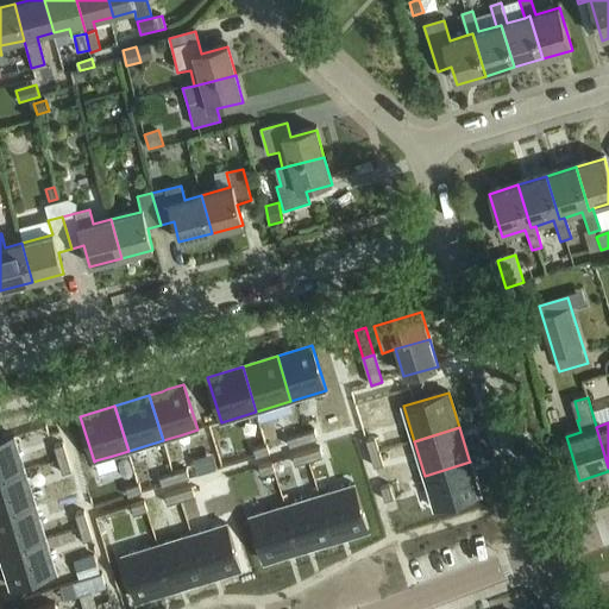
[(314,431),(301,435),(303,444),(316,440),(314,431)]
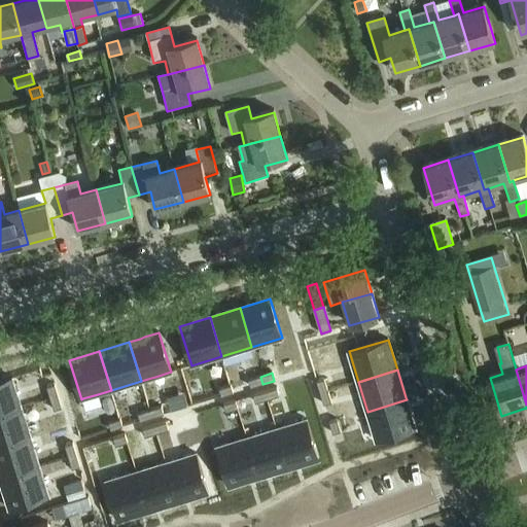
[(260,377),(248,380),(251,388),(262,384),(260,377)]
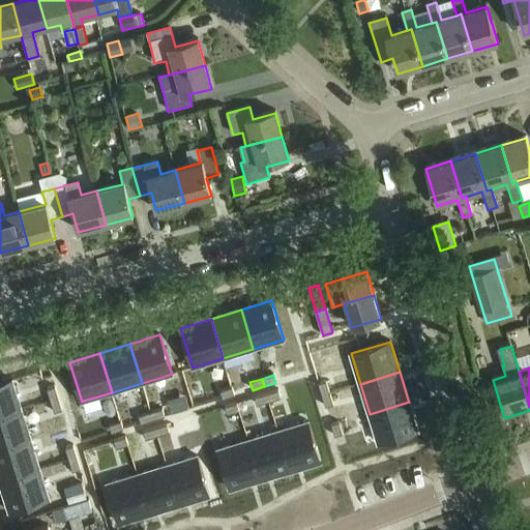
[(11,380),(0,383),(0,416),(21,410),(11,380)]
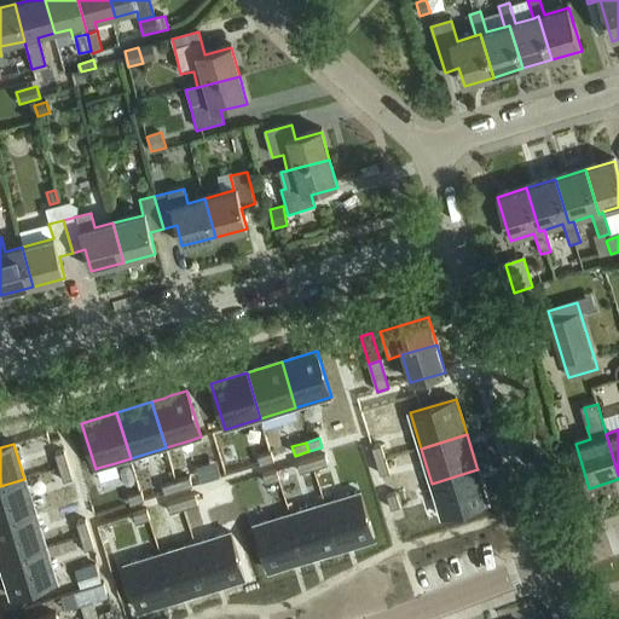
[(381,445),(372,449),(376,462),(386,460),(381,445)]
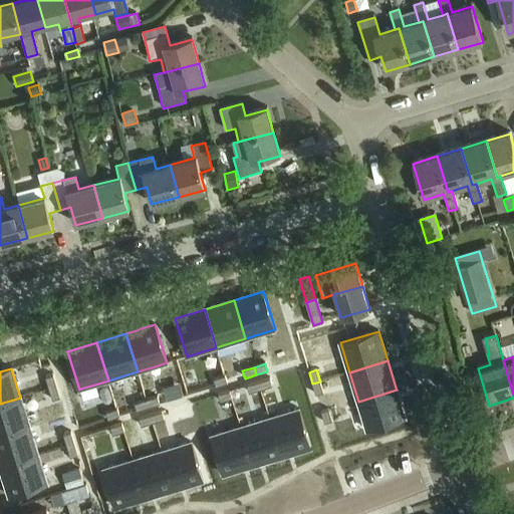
[(53,375),(45,377),(46,378),(49,389),(57,387),(53,375)]
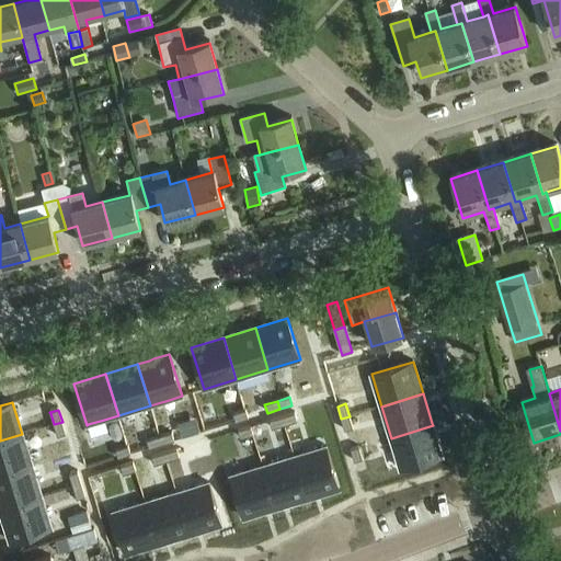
[(247,410),(233,414),(236,423),(249,419),(247,410)]
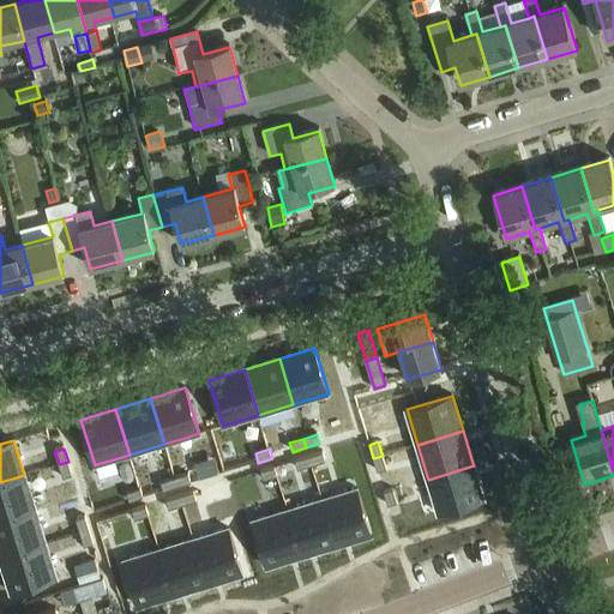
[(323,453),(308,457),(312,467),(325,462),(323,453)]
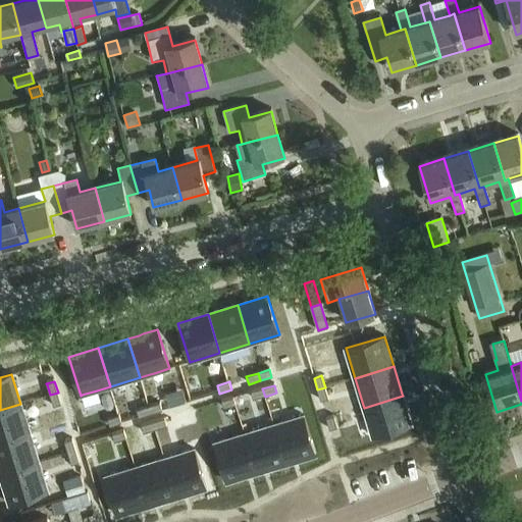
[(325,387),(317,389),(321,402),(328,399),(325,387)]
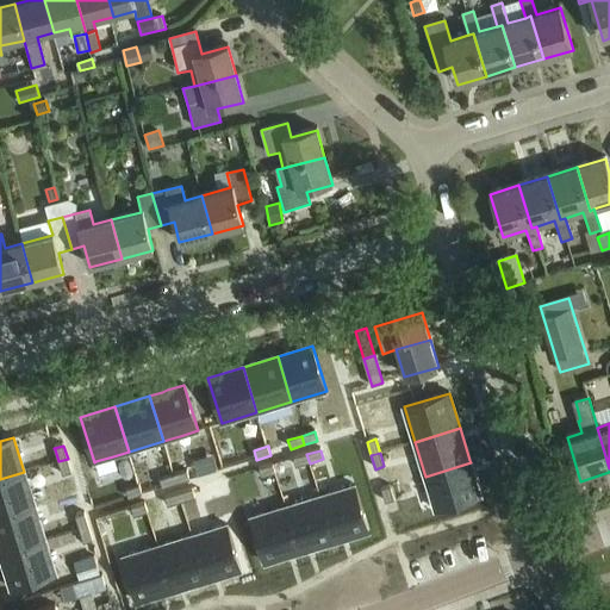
[(306,454),(293,459),(296,467),(310,464),(306,454)]
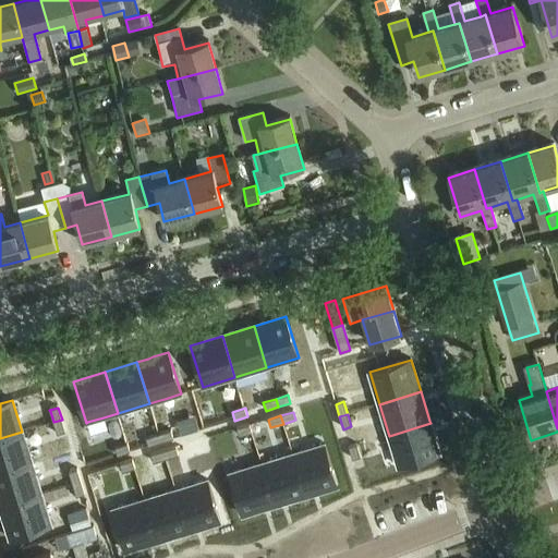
[(62,420),(53,422),(57,435),(62,433),(65,433),(62,420)]
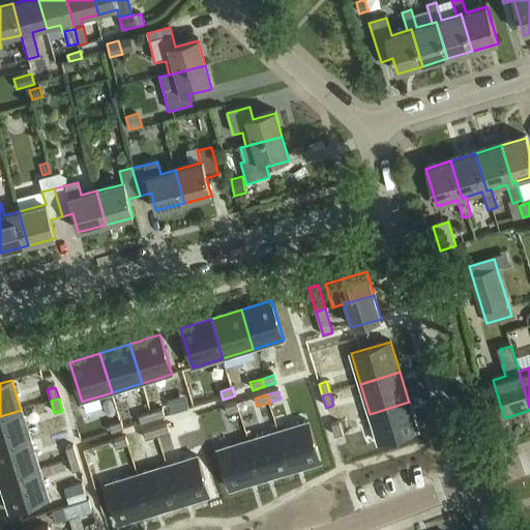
[(409,402),(370,414),(379,444),(418,432),(409,402)]
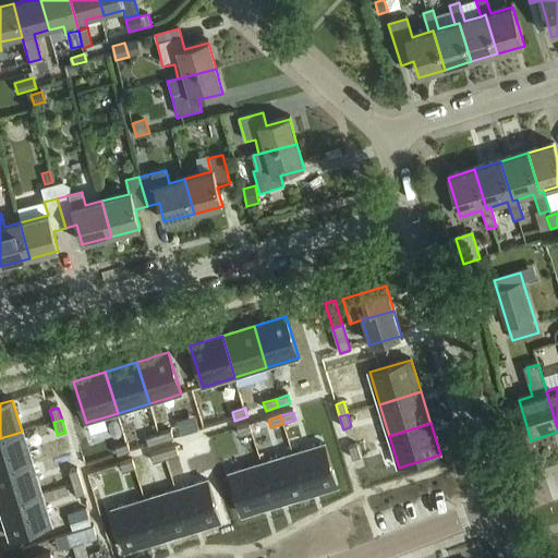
[(250,425),(237,428),(240,437),(253,433),(250,425)]
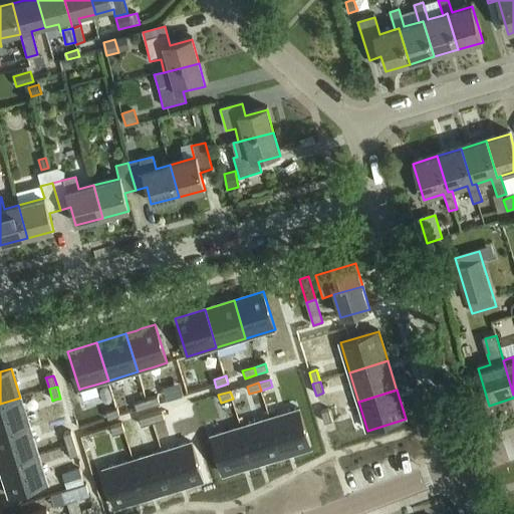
[(158,397),(146,401),(149,408),(160,405),(158,397)]
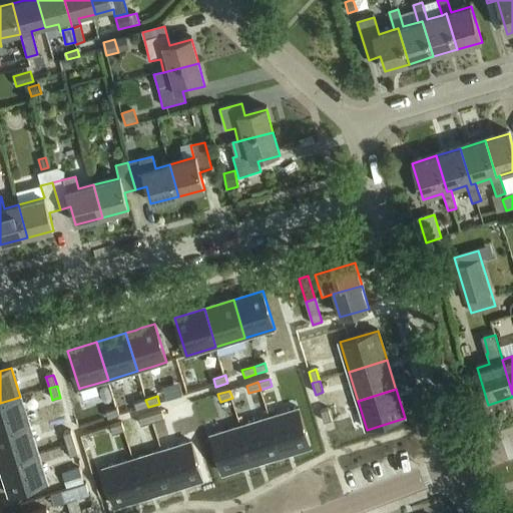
[(20,397),(0,403),(0,435),(29,427),(20,397)]
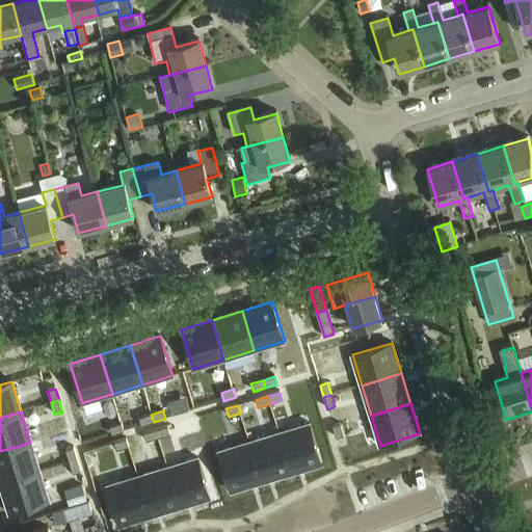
[(151,415),(139,418),(141,426),(154,422),(151,415)]
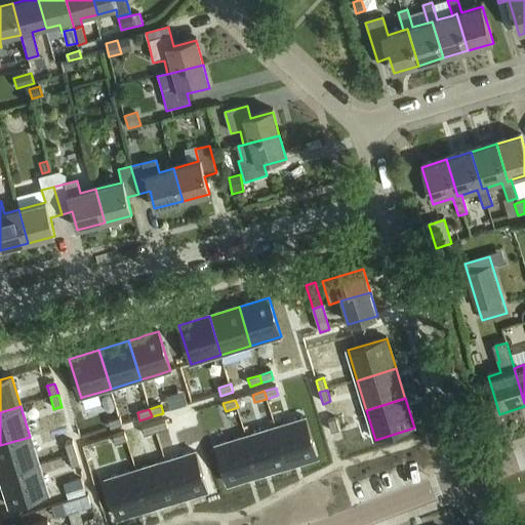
[(120,417),(108,421),(111,430),(122,426),(120,417)]
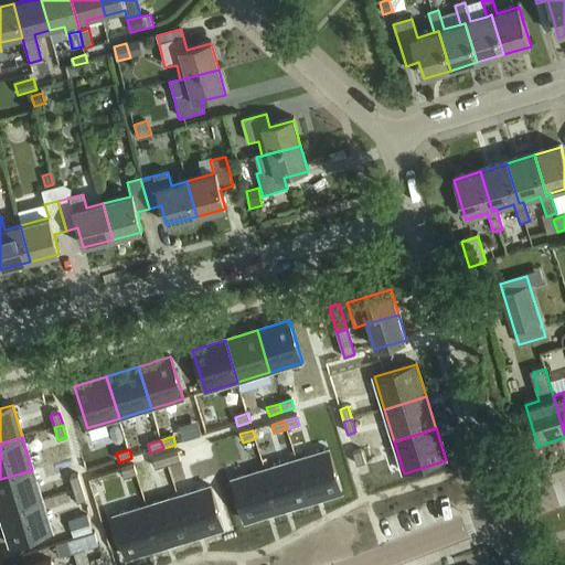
[(329,451),(296,461),(309,503),(341,493),(330,458),(329,451)]
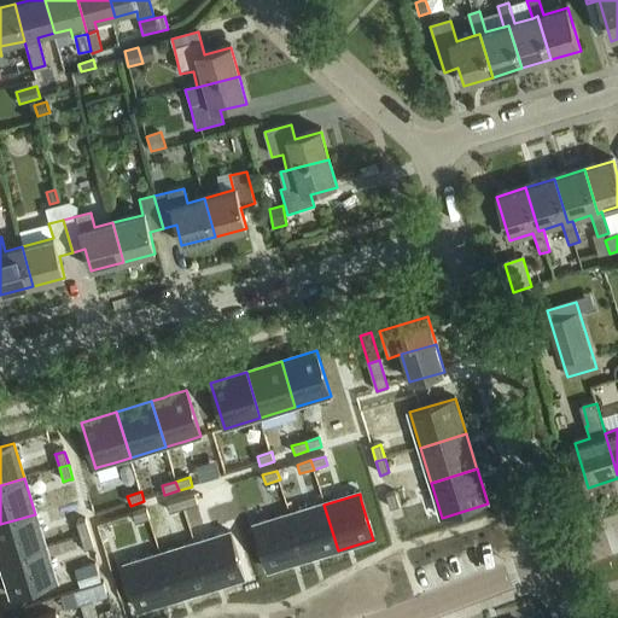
[(395,494),(386,496),(390,509),(400,507),(395,494)]
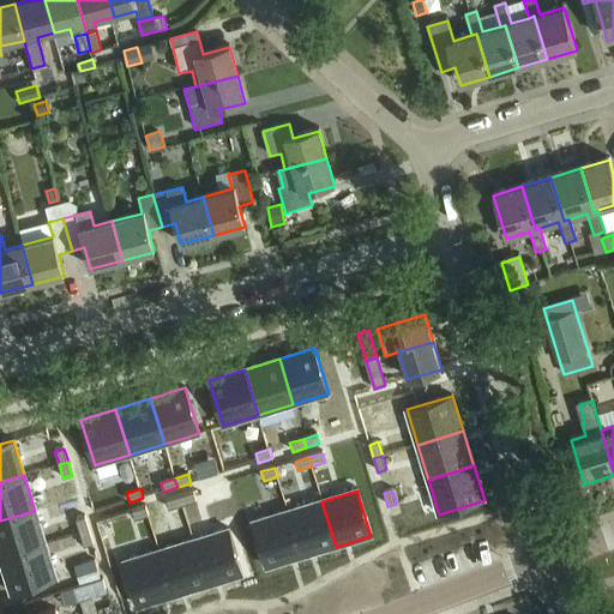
[(194,493),(180,497),(182,506),(197,501),(194,493)]
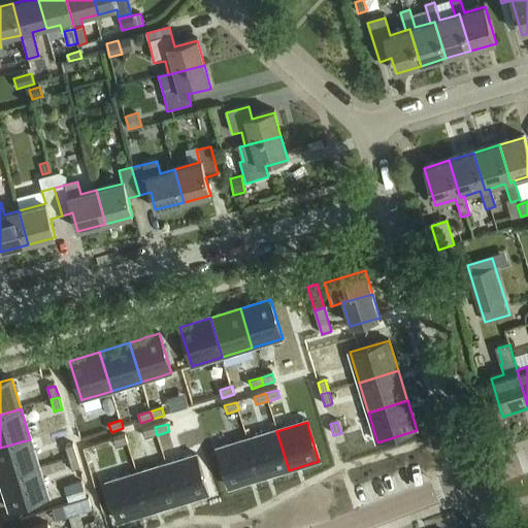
[(155,427),(143,431),(145,438),(157,435),(155,427)]
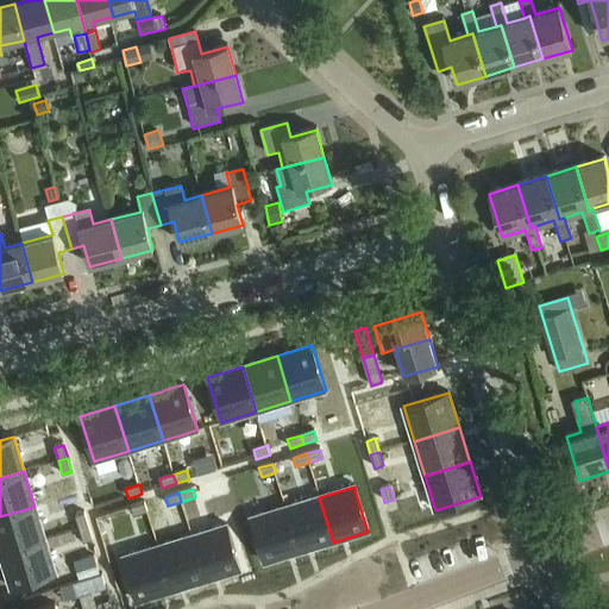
[(319,497),(284,508),(299,553),(333,542),(319,497)]
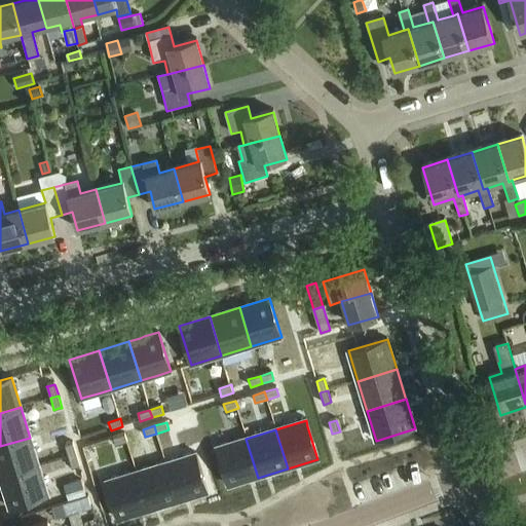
[(125,435),(113,438),(115,446),(127,442),(125,435)]
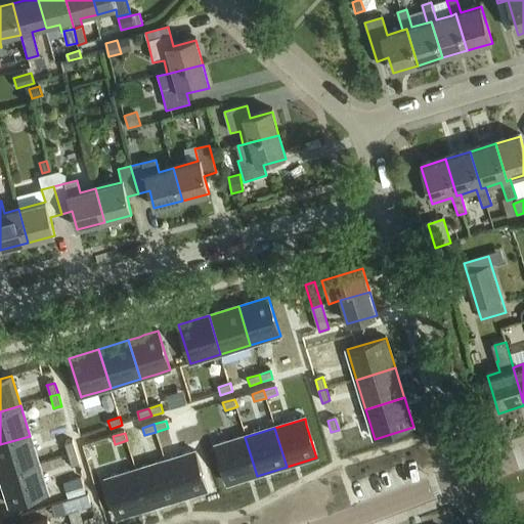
[(30,436),(0,444),(0,475),(1,478),(39,466),(30,436)]
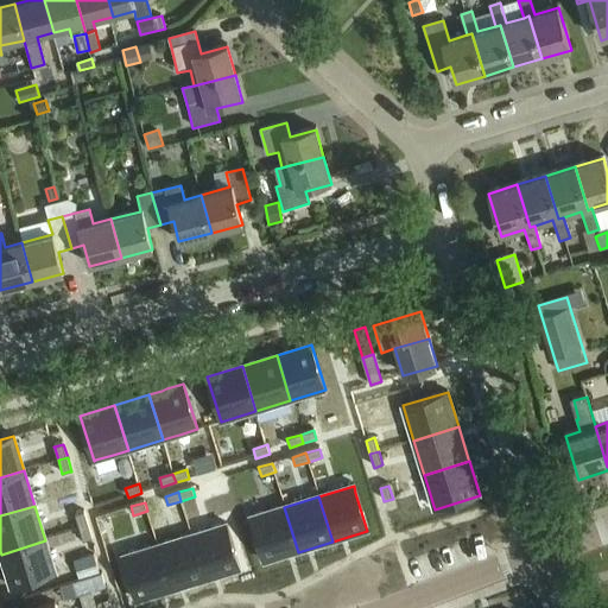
[(284,507),(249,518),(264,563),(298,552),(284,507)]
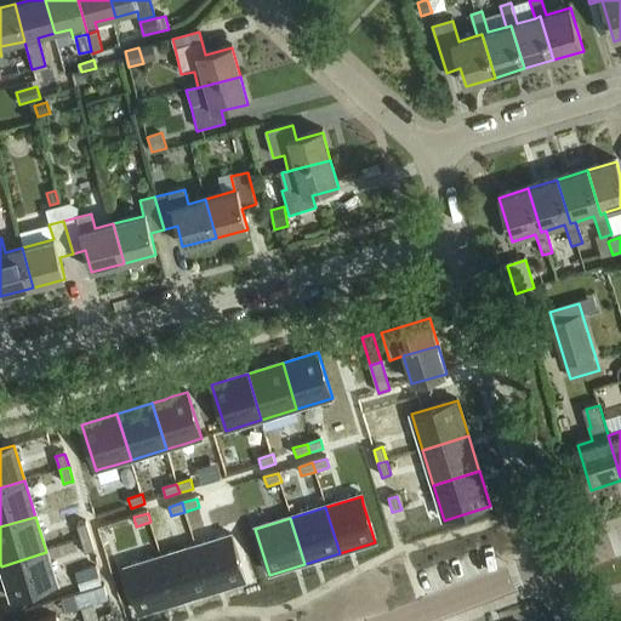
[(86,523),(77,525),(80,540),(90,537),(86,523)]
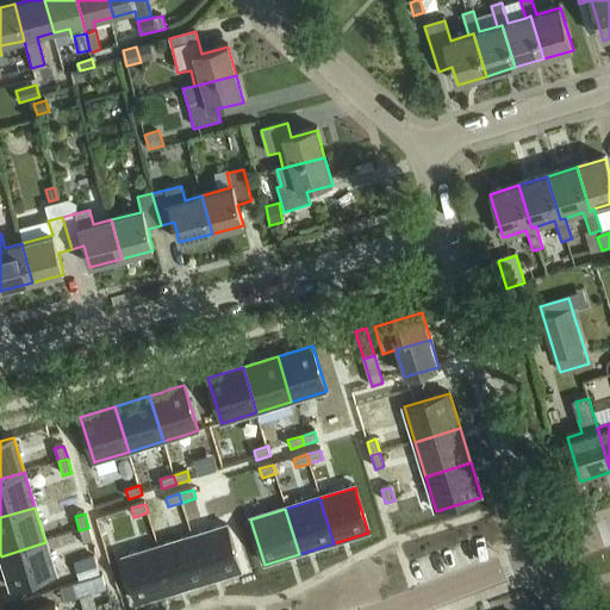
[(226,527),(192,537),(206,583),(241,572),(226,527)]
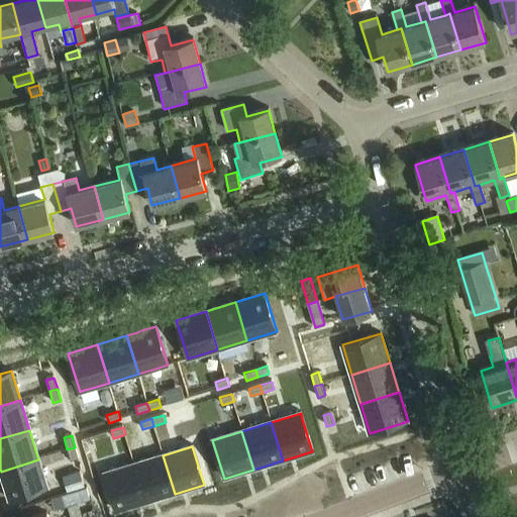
[(75,447),(67,449),(71,461),(79,458),(75,447)]
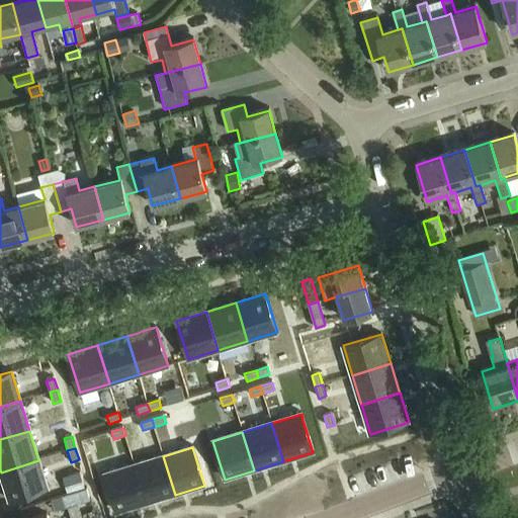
[(163,456),(134,465),(146,504),(175,495),(163,456)]
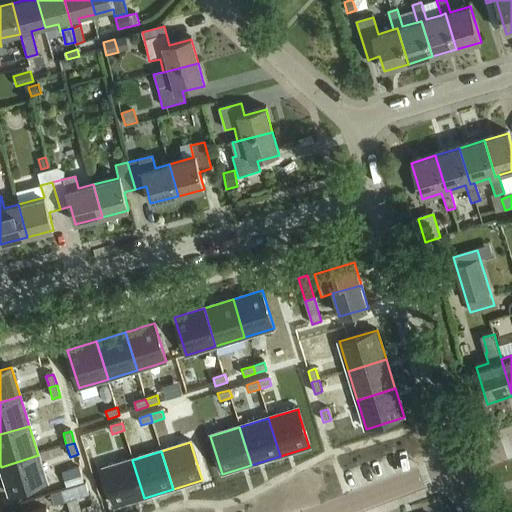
[(38,455),(1,467),(10,496),(47,484),(38,455)]
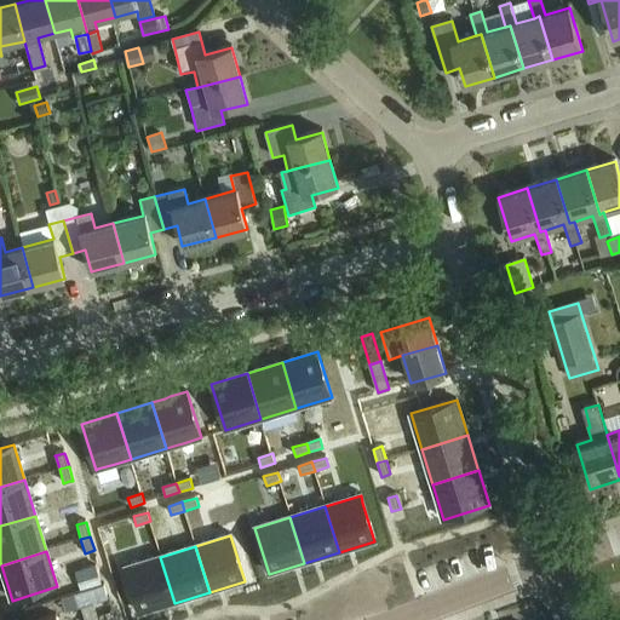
[(160,557),(125,568),(127,574),(139,614),(174,603),(160,557)]
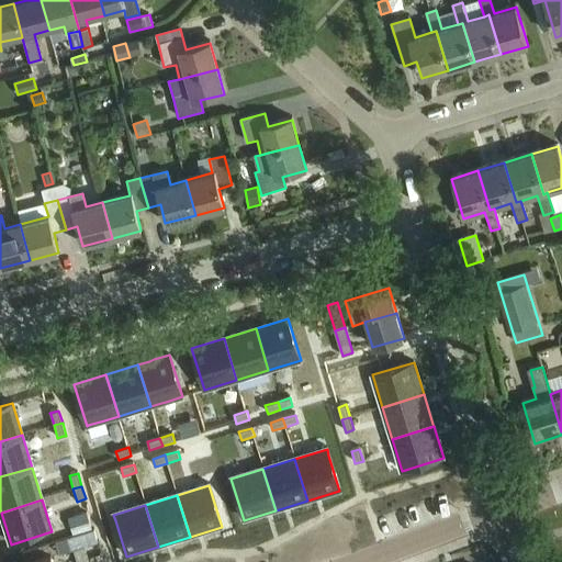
[(87,546),(98,542),(94,530),(83,534),(59,541),(64,553),(75,550),(85,547),(87,546)]
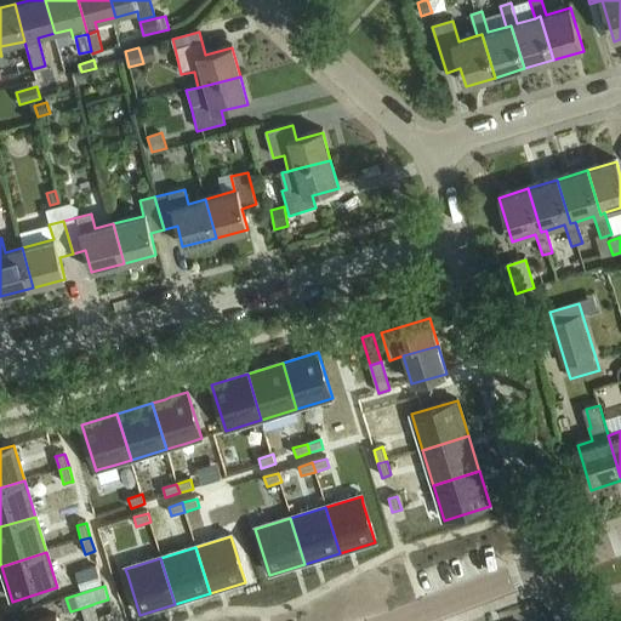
[(93,604),(83,608),(83,610),(86,620),(98,620),(97,617),(95,607),(93,604)]
